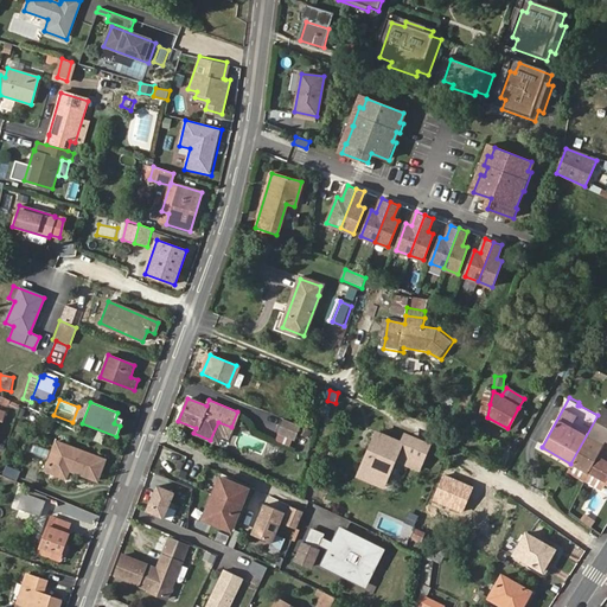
[(606,408),(602,406),(598,415),(570,464),(588,472),(605,442),(605,441),(606,440),(606,408)]
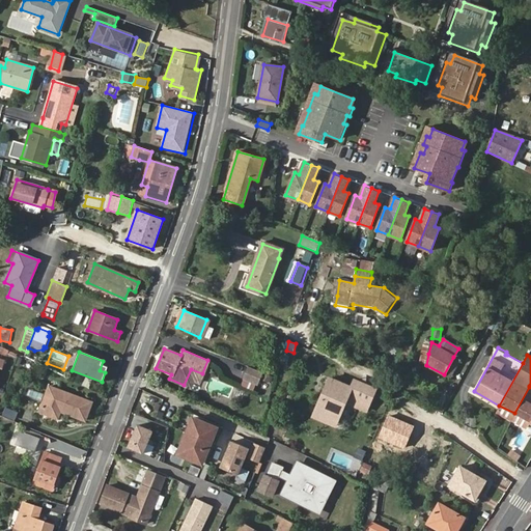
[(453,357),(444,374),(449,376),(458,360),(453,357)]
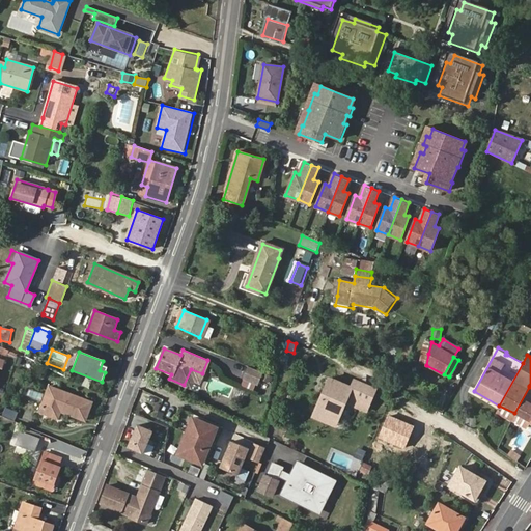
[(249,367),(247,366),(243,378),(257,384),(261,372),(249,367)]
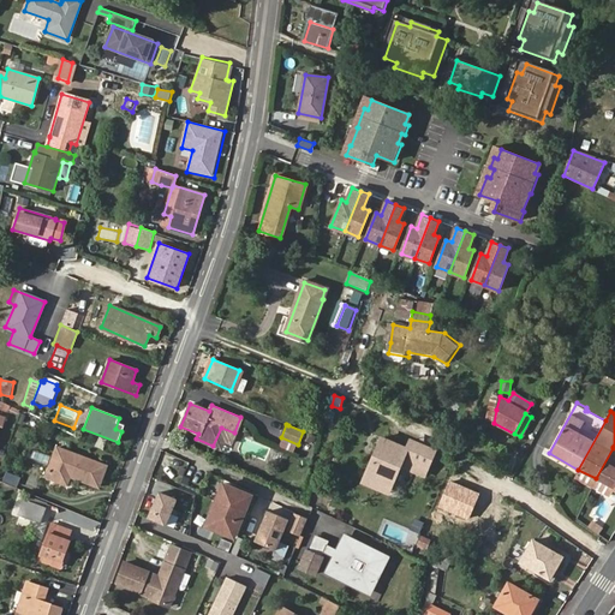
[(231,441),(234,433),(221,428),(213,446),(220,448),(224,439),(231,441)]
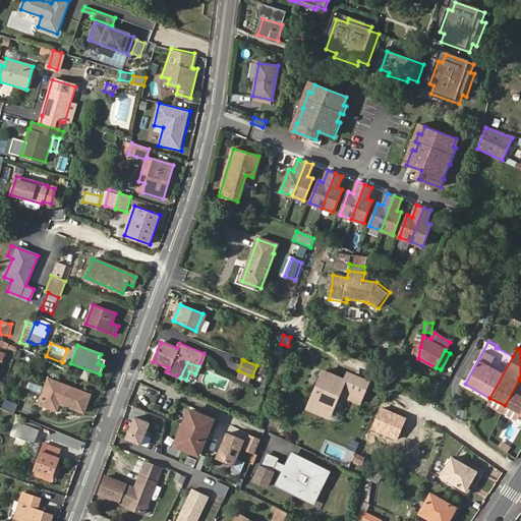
[(309,403),(329,413),(338,395),(357,404),(366,385),(352,378),(349,384),(343,381),(324,371),(319,381),(321,383),(317,390),(314,393),(309,403)]
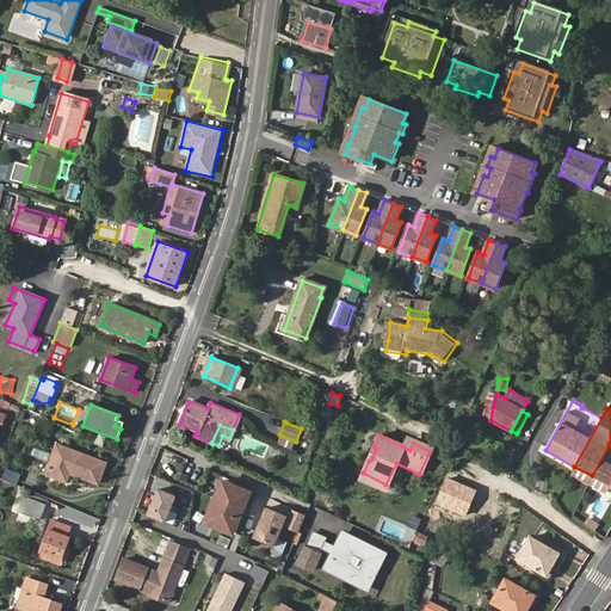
[(407,438),(402,446),(409,450),(413,443),(413,440),(407,438)]
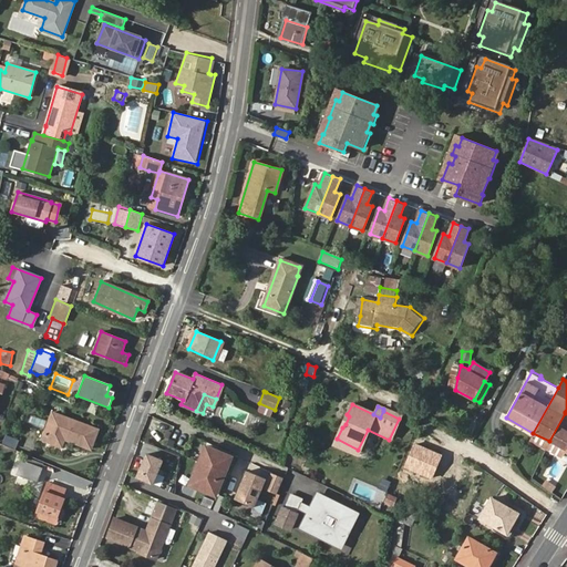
[(98,430),(47,411),(35,437),(55,445),(58,437),(90,450),(98,430)]
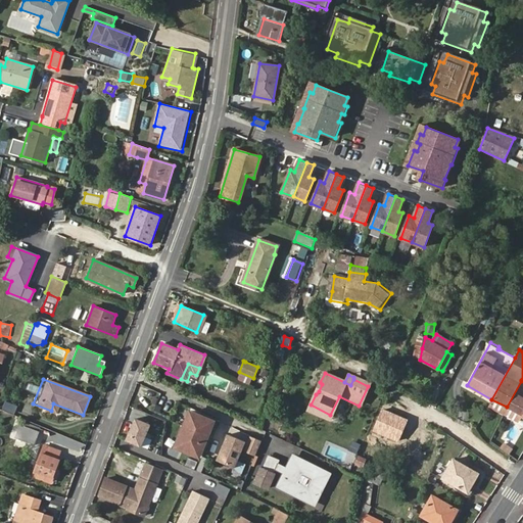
[(522,382),(521,381),(507,407),(520,414),(522,415),(522,382)]
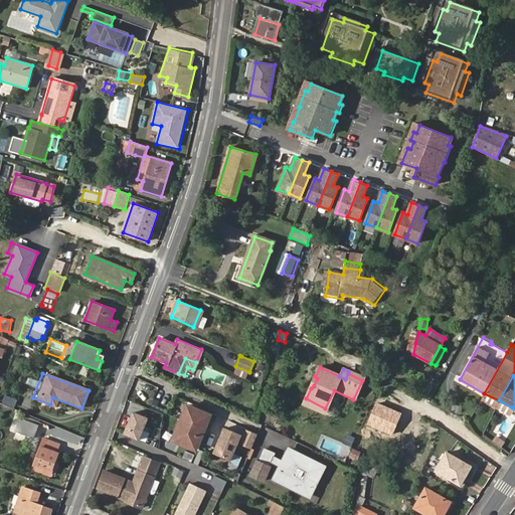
[(499,400),(484,393),(480,400),(495,408),(499,400)]
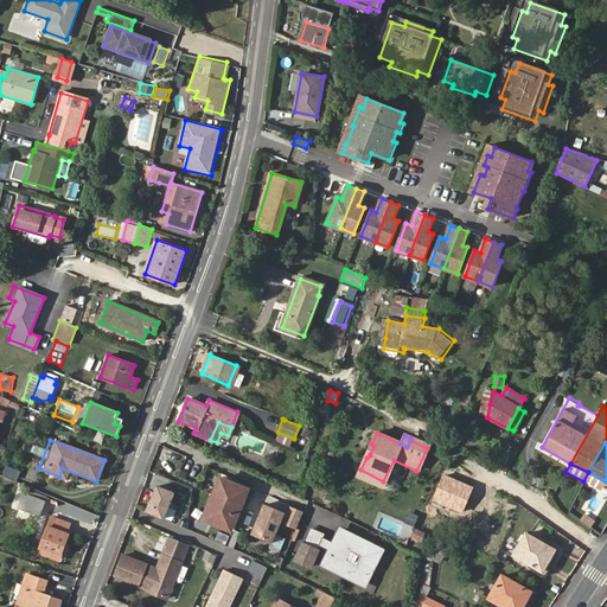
[(2,475),(17,480),(21,471),(7,465),(2,475)]
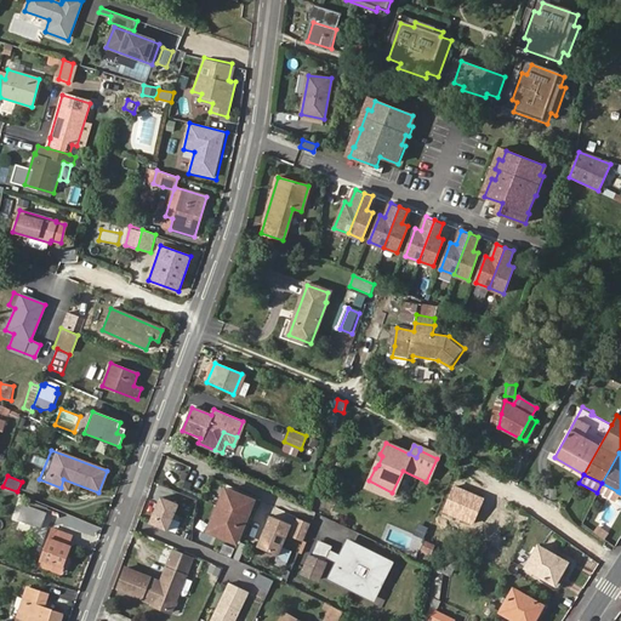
[(389,500),(392,493),(369,480),(365,489),(389,500)]
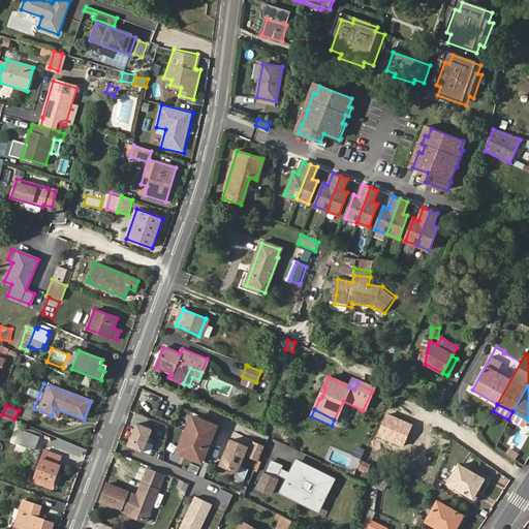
[(526,418),(512,411),(508,419),(522,426),(526,418)]
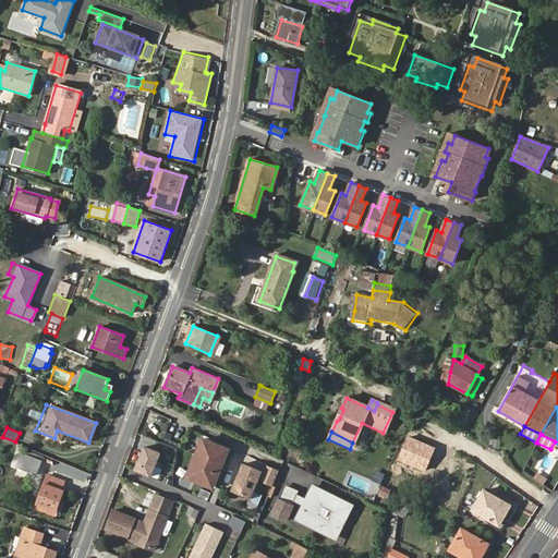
[(211,487),(227,449),(202,439),(187,477),(211,487)]
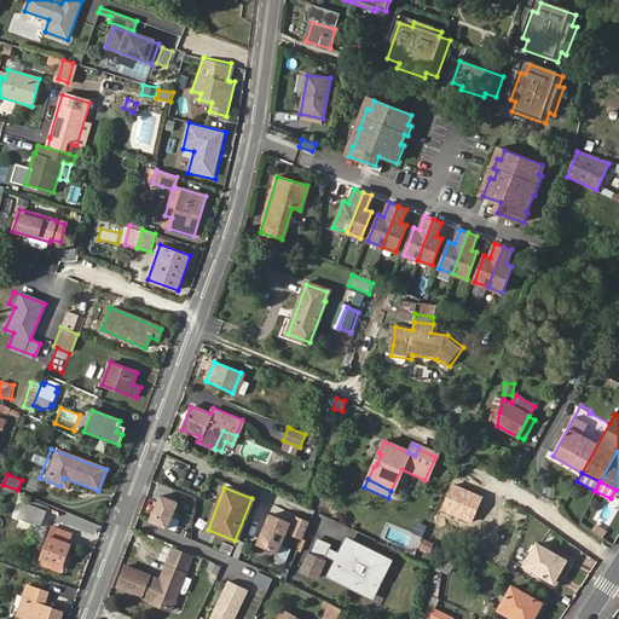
[(166,530),(178,503),(160,496),(149,522),(166,530)]
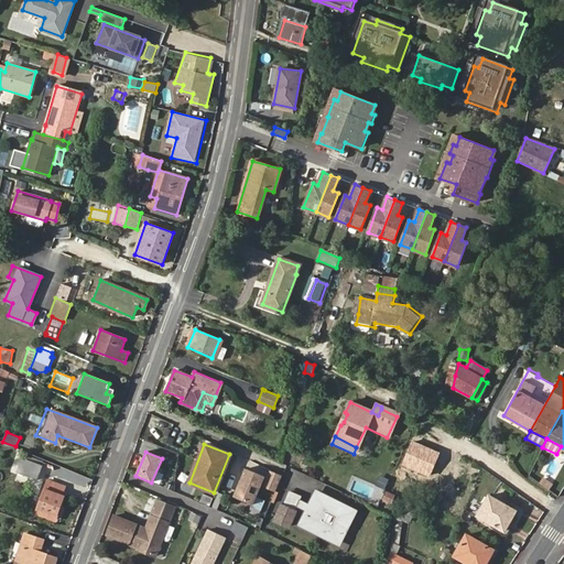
[(42,465),(17,455),(11,470),(36,479),(42,465)]
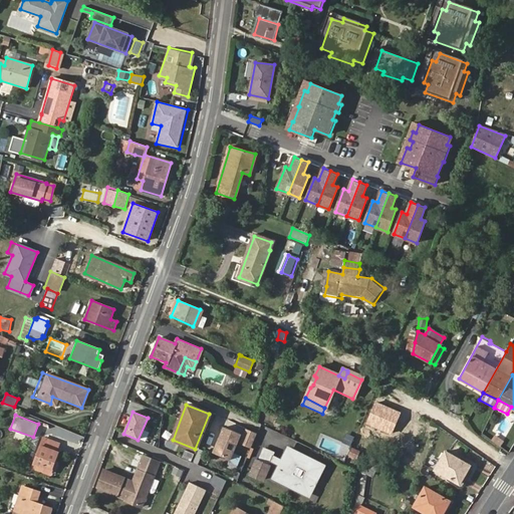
[(229,460),(240,434),(223,428),(213,453),(229,460)]
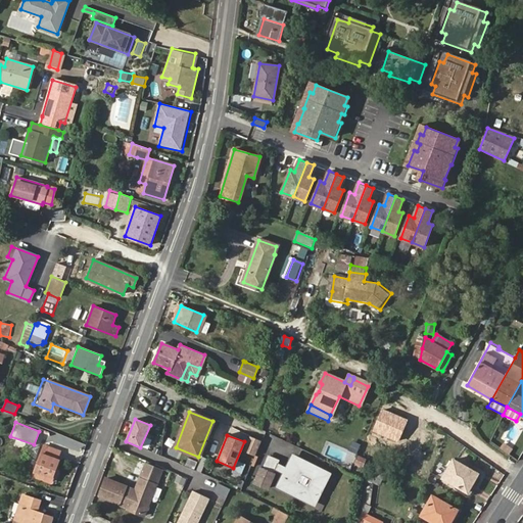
[(254,456),(260,441),(249,436),(243,450),(254,456)]
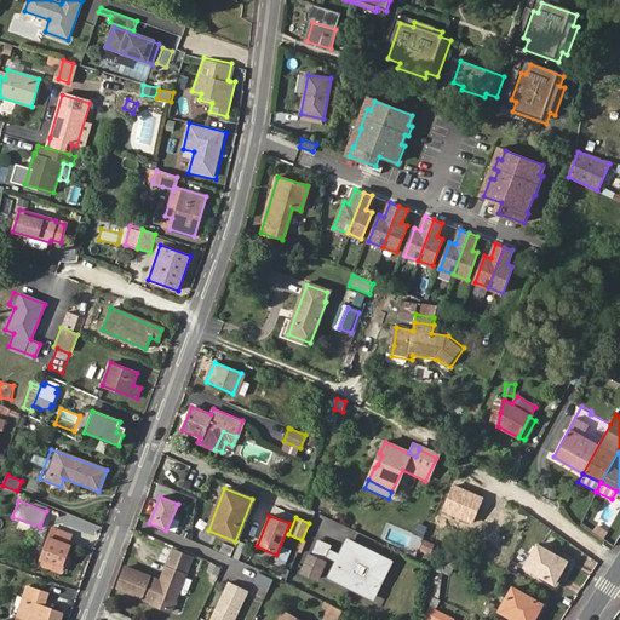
[(597,526),(593,530),(603,538),(607,533),(597,526)]
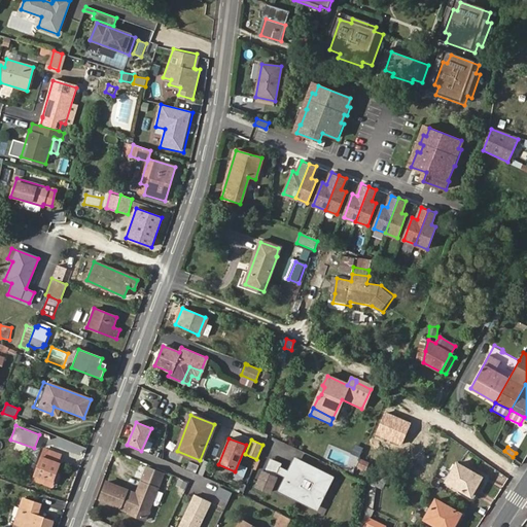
[(59,455),(44,450),(33,479),(51,485),(60,462),(57,461),(59,455)]
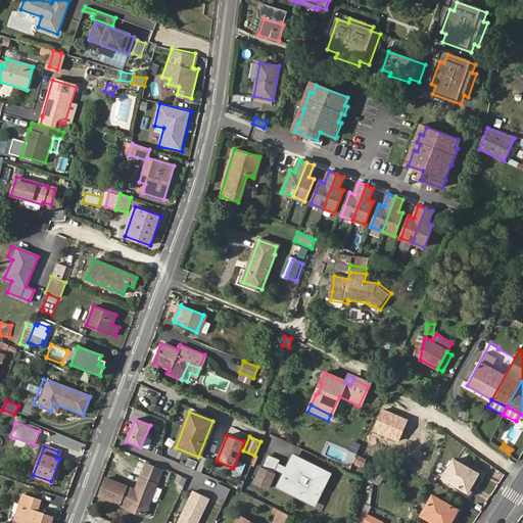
[(279,460),(267,455),(262,467),(259,466),(252,483),(268,489),(275,473),(273,473),(279,460)]
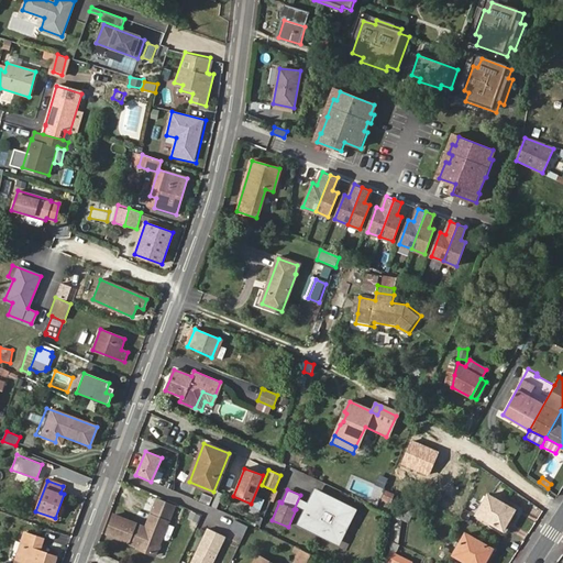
[(384,490),(382,501),(393,504),(395,493),(384,490)]
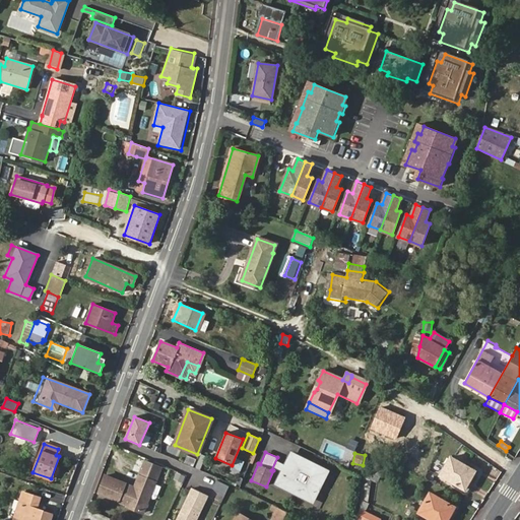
[(195,458),(186,454),(183,462),(192,466),(195,458)]
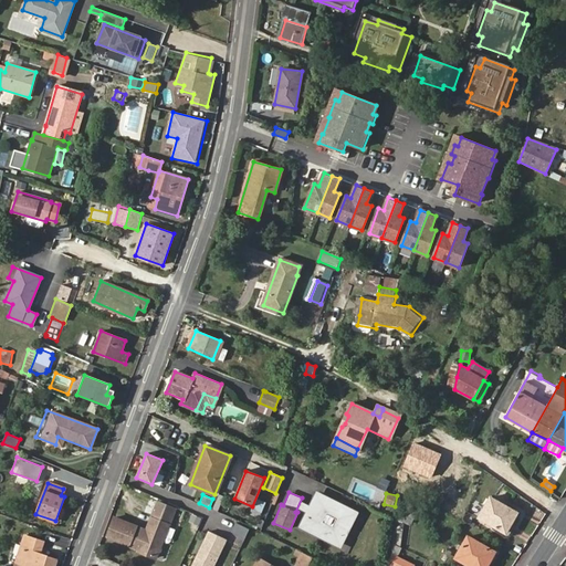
[(341,545),(356,513),(317,494),(302,526),(341,545)]
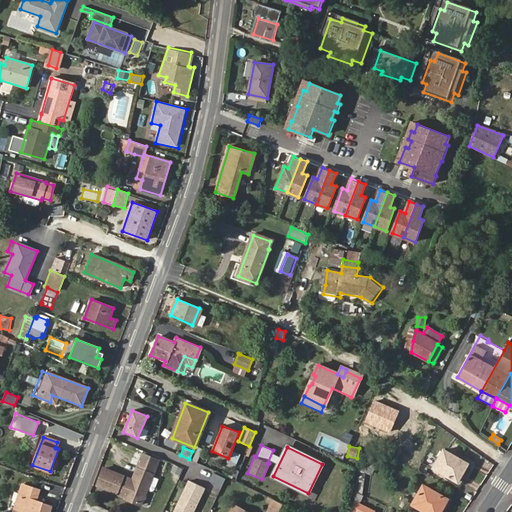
[(443,450),(433,467),(458,481),(467,463),(443,450)]
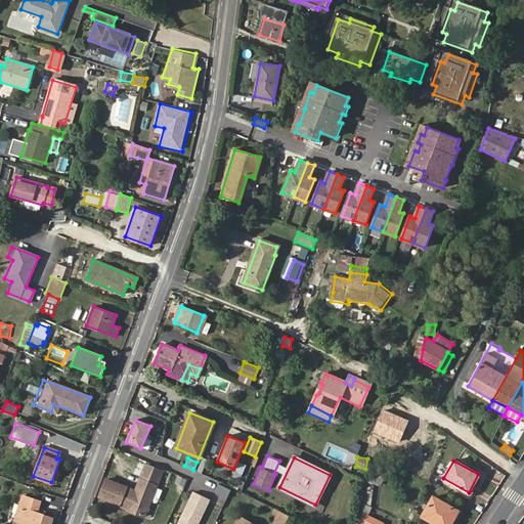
[(145,465),(135,491),(106,480),(99,497),(144,516),(162,472),(145,465)]
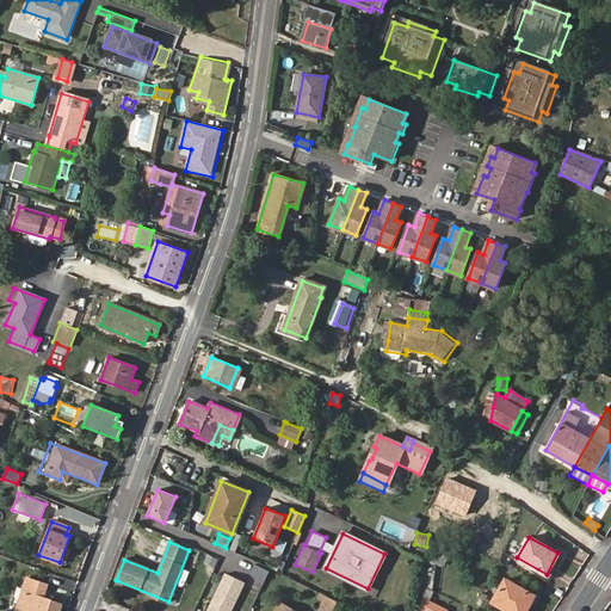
[(389,554),(369,593),(375,597),(396,557),(389,554)]
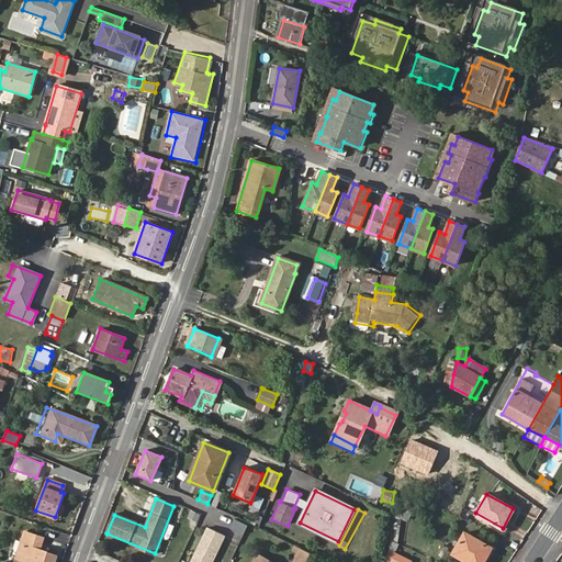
[(211,561),(225,536),(209,527),(189,561),(211,561)]
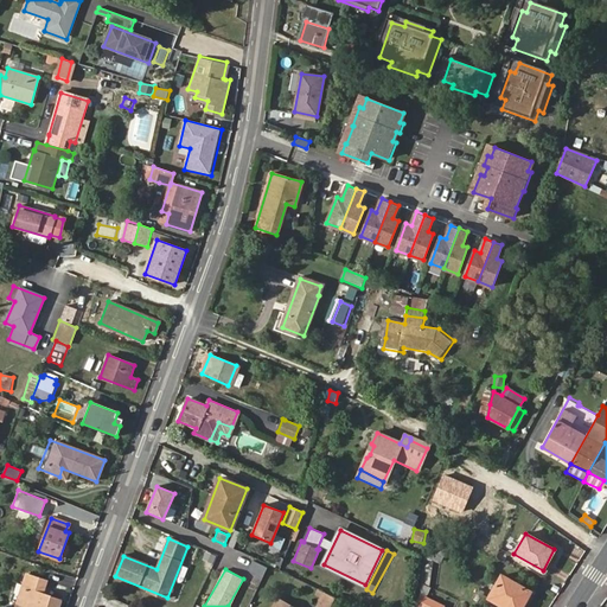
[(27,574),(18,602),(27,606),(29,601),(48,606),(58,606),(62,599),(43,593),(46,580),(27,574)]
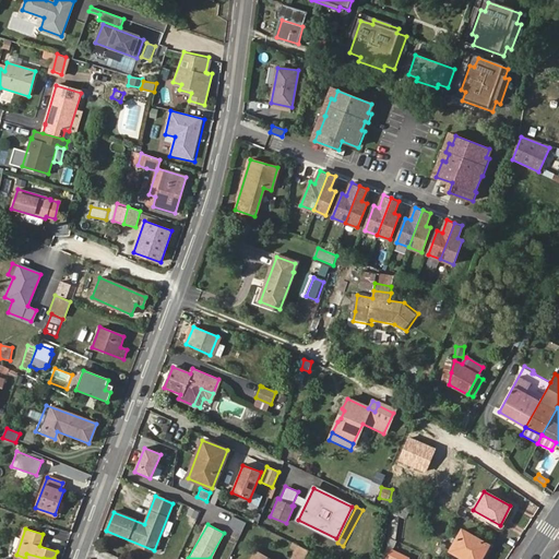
[(450,550),(465,558),(480,558),(489,545),(462,530),(450,550)]
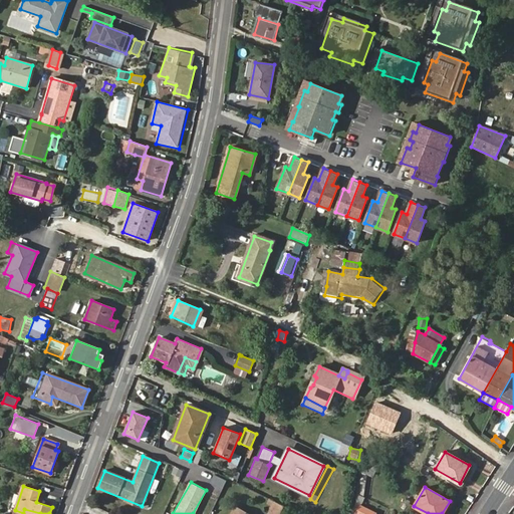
[(399,509),(404,511),(410,502),(405,498),(399,509)]
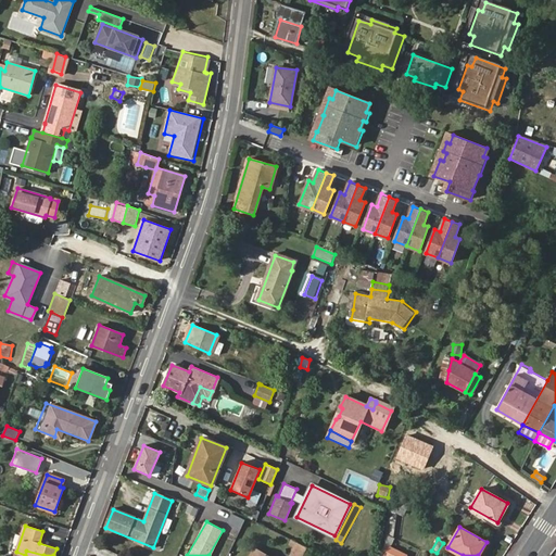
[(304,555),(308,548),(299,543),(297,548),(292,555),(304,555)]
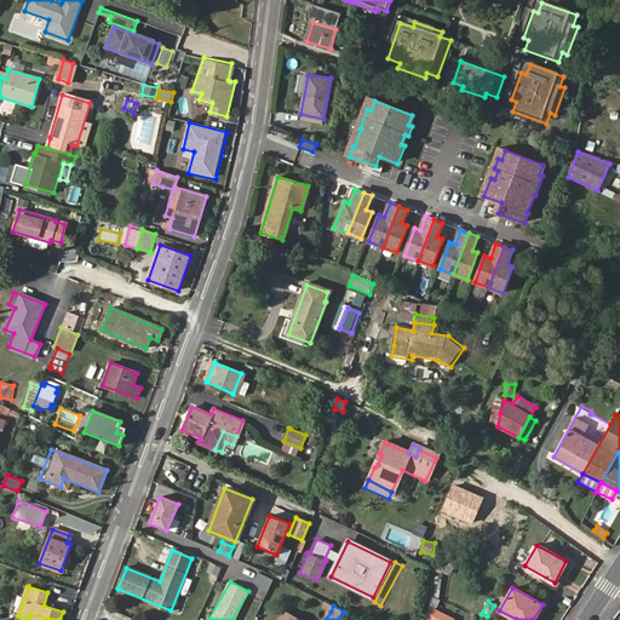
[(452,619),(429,608),(425,618),(429,619),(452,619)]
